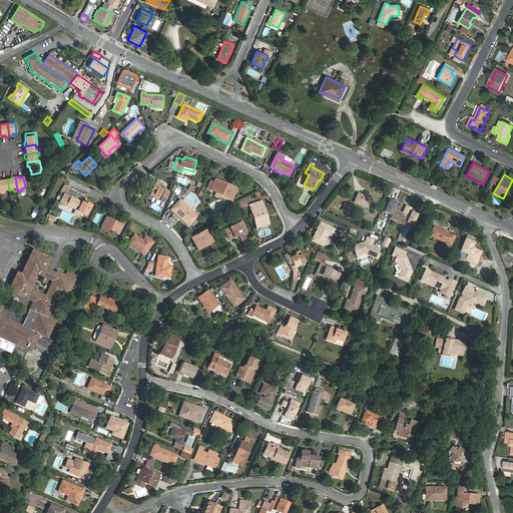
[(9,190),(7,179),(3,180),(2,178),(0,178),(0,186),(1,193),(5,192),(4,191),(9,190)]
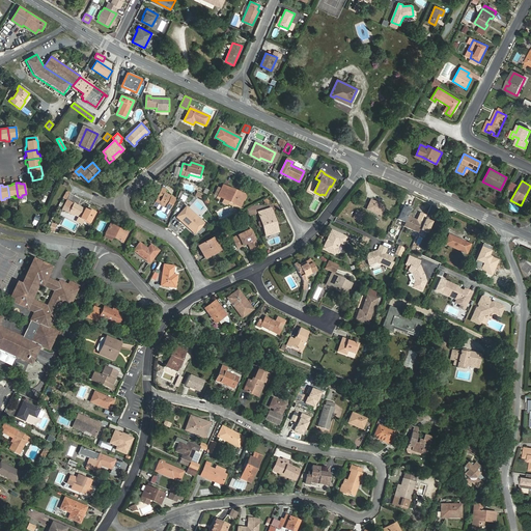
[(229,202),(240,206),(245,198),(239,195),(240,193),(223,186),(218,196),(224,199),(222,203),(227,205),(229,202)]
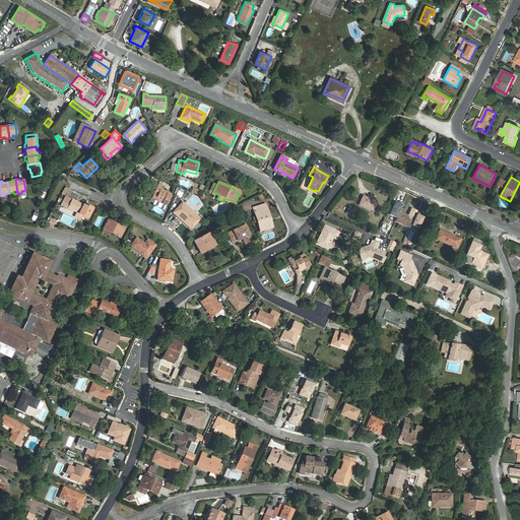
[(195,184),(191,192),(196,194),(200,186),(195,184)]
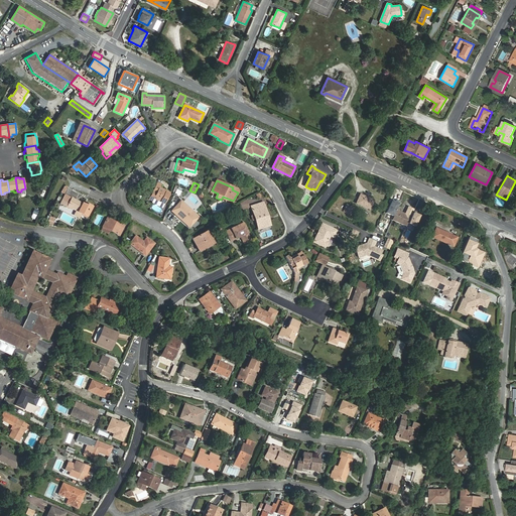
[(164,204),(170,192),(159,187),(160,184),(157,183),(154,187),(157,189),(154,197),(151,195),(149,200),(152,201),(153,199),(164,204)]
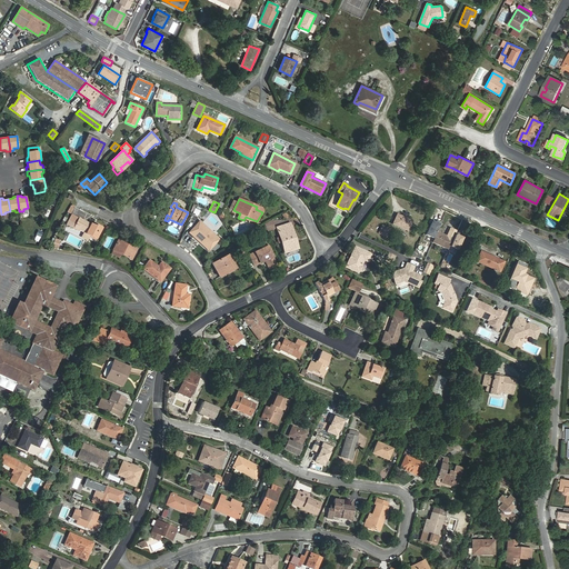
[(408,230),(412,221),(397,215),(393,225),(402,229),(403,227),(408,230)]
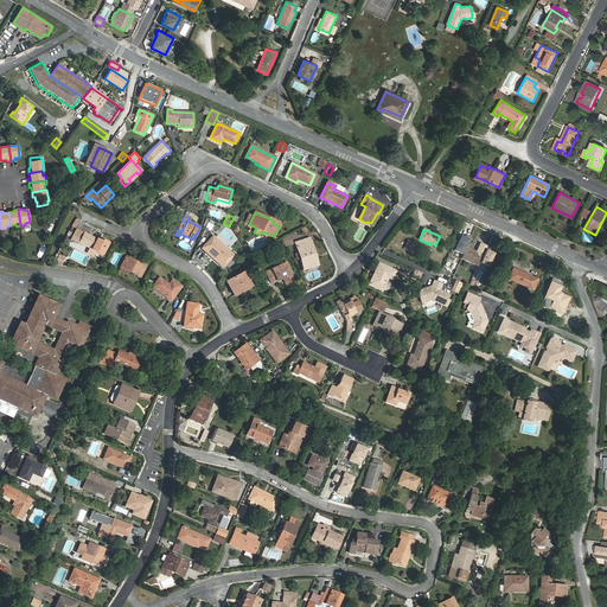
[(103,240),(102,242),(84,232),(81,240),(74,236),(71,240),(102,255),(109,242),(103,240)]
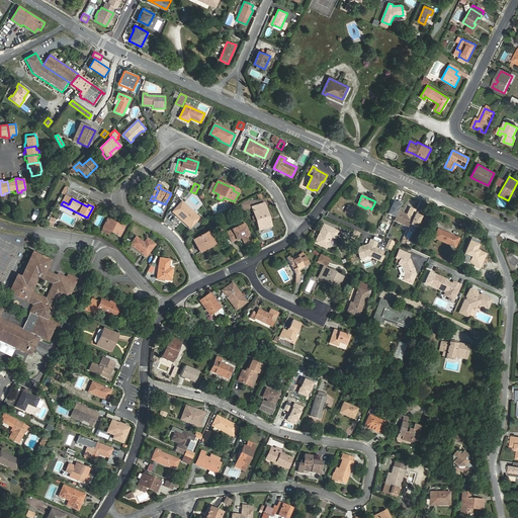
[(389,214),(395,218),(402,202),(398,201),(397,203),(397,205),(393,203),(389,214)]
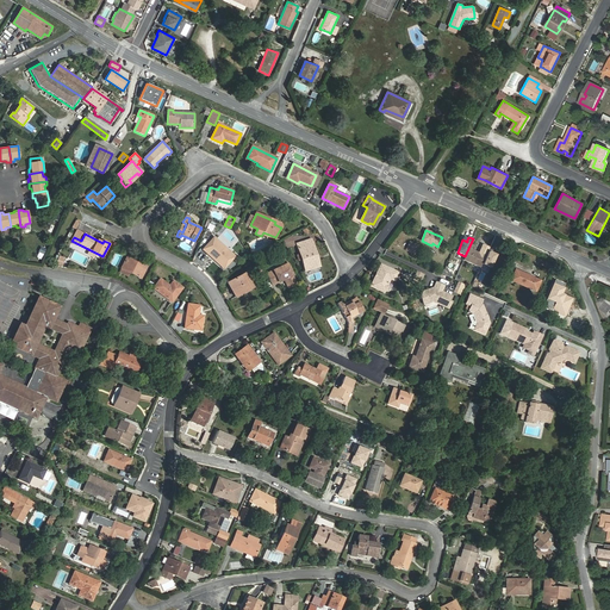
[(223,262),(230,254),(215,238),(206,247),(210,251),(209,253),(213,259),(216,256),(223,262)]
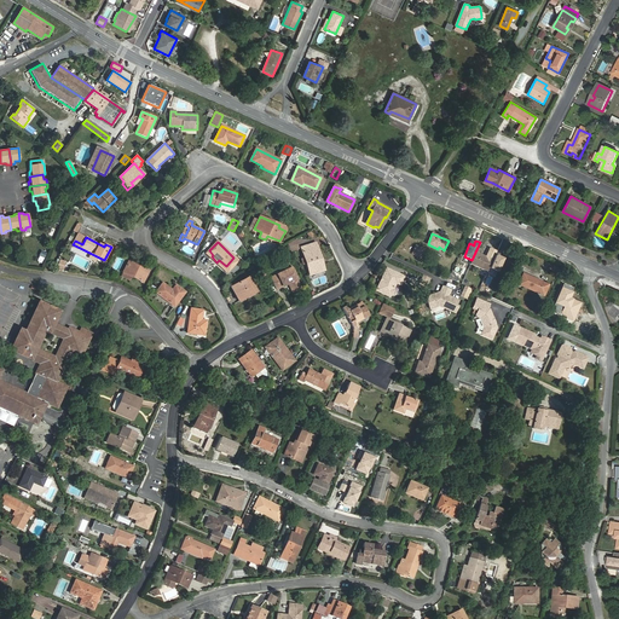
[(319,259),(320,259),(317,248),(316,248),(313,244),(301,248),(311,275),(323,271),(319,259)]
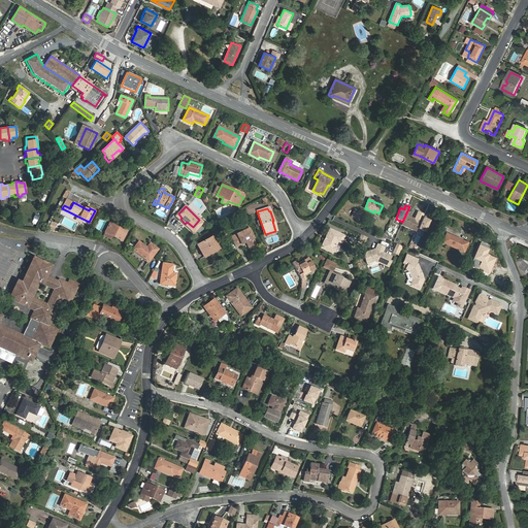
[(417,230),(420,222),(406,216),(402,225),(410,229),(411,228),(417,230)]
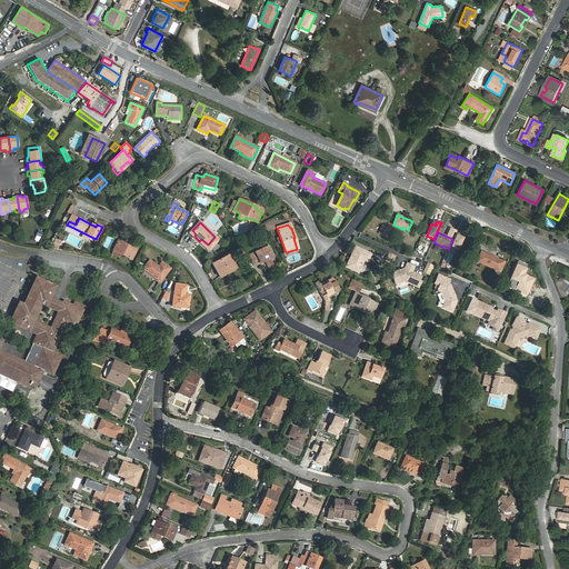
[(463,238),(456,235),(450,246),(458,249),(463,238)]
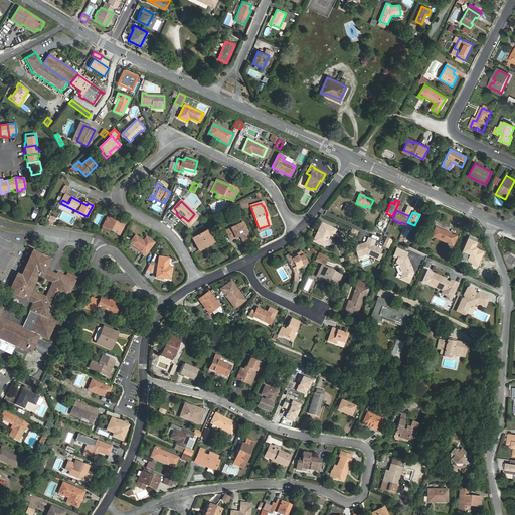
[(250,239),(247,232),(239,217),(235,219),(237,224),(225,230),(230,241),(239,236),(243,243),(250,239)]
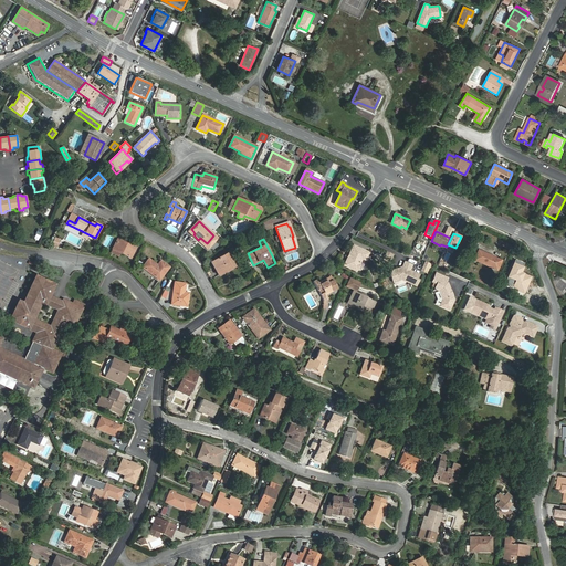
[(127,243),(126,244),(117,240),(113,249),(130,258),(133,254),(129,252),(133,245),(127,243)]
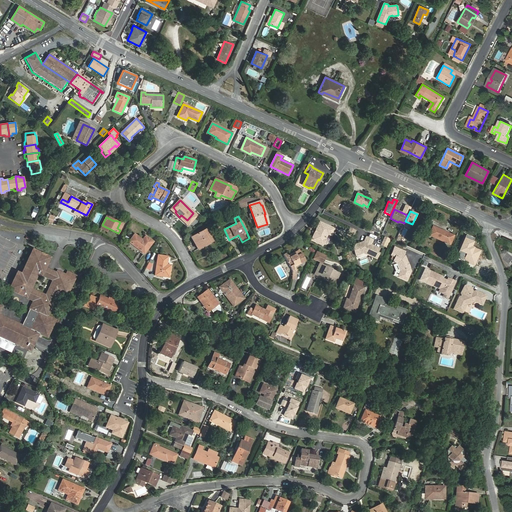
[(321,222),(320,222),(312,240),(313,241),(317,233),(318,231),(318,230),(321,222)]
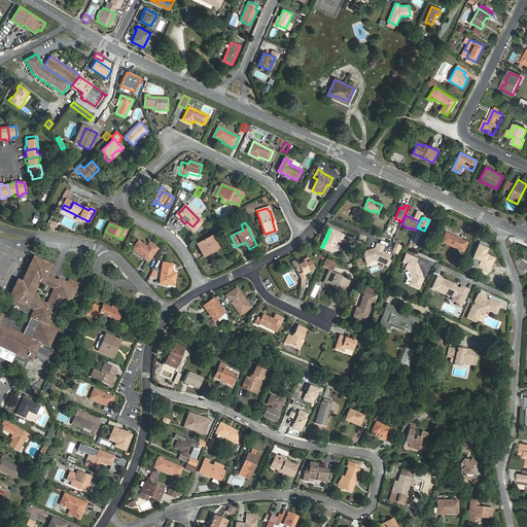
[(326,240),(322,248),(332,252),(334,251),(335,250),(336,247),(336,246),(338,241),(342,242),(345,235),(330,229),(327,237),(327,238),(326,240)]
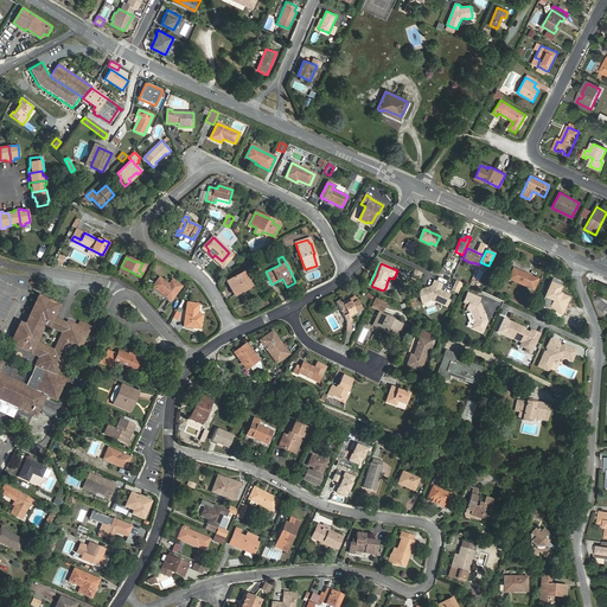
[(509,279),(529,288),(530,287),(535,289),(540,280),(513,269),(509,279)]
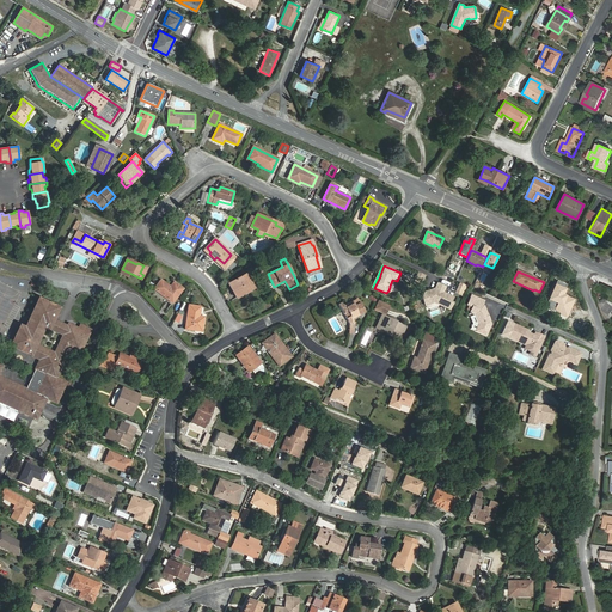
[(245,291),(252,286),(246,274),(228,285),(237,298),(246,292),(245,291)]
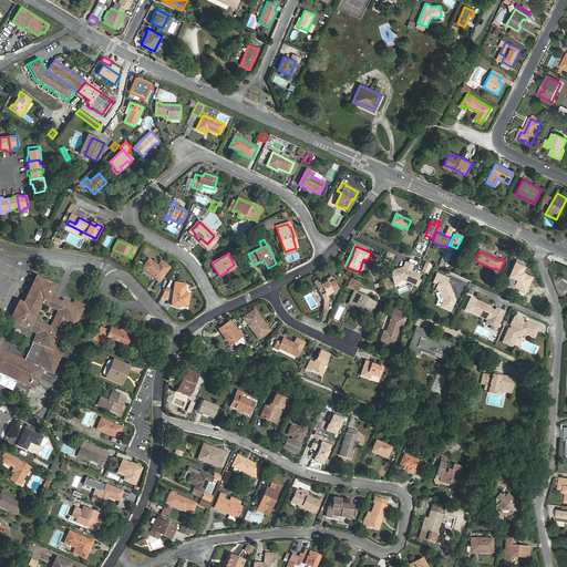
[(160,280),(169,268),(162,261),(157,266),(150,259),(143,268),(160,280)]
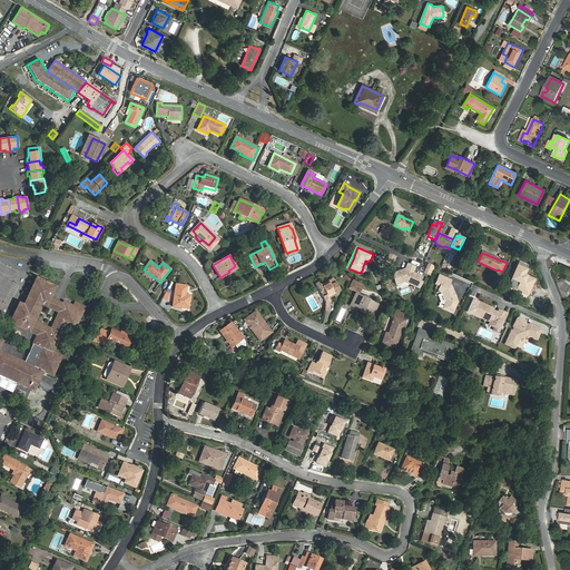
[(528,265),(518,261),(510,279),(519,283),(516,291),(528,296),(534,278),(524,274),(528,265)]
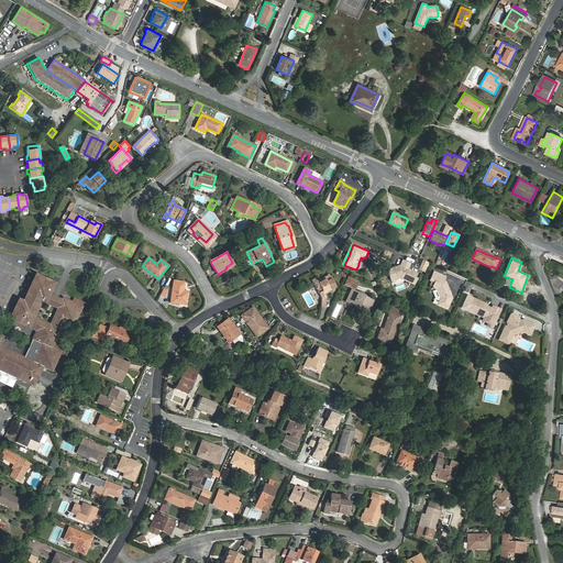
[(403,261),(400,265),(390,269),(388,274),(390,282),(399,277),(415,284),(417,277),(415,277),(417,273),(408,268),(410,263),(403,261)]
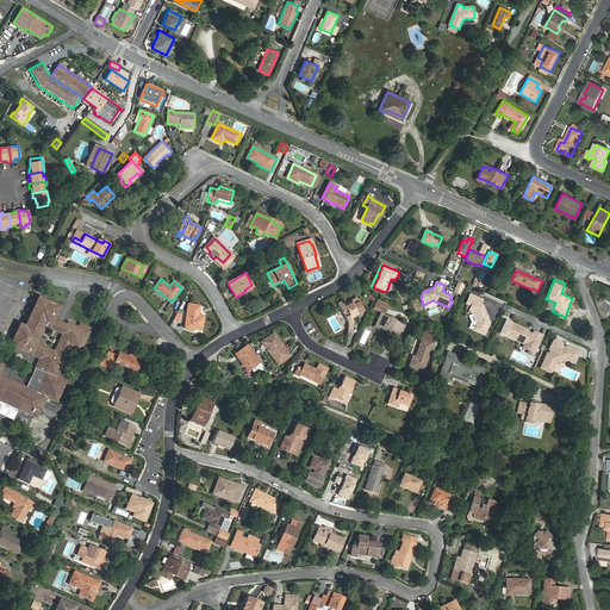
[(461,294),(465,285),(459,282),(454,291),(461,294)]
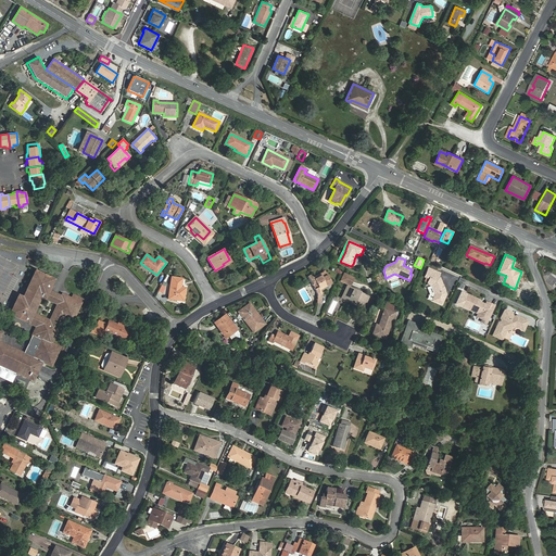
[(446,294),(440,278),(439,277),(440,273),(429,268),(425,277),(429,279),(427,283),(431,286),(436,294),(432,301),(442,305),(446,294)]
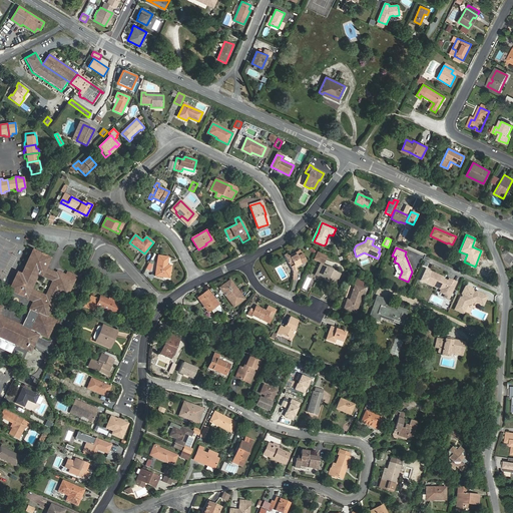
[(2,334),(15,340),(14,343),(31,351),(39,334),(47,338),(55,321),(47,317),(58,293),(66,297),(76,277),(67,273),(66,276),(57,272),(57,274),(45,269),(49,259),(33,250),(21,275),(17,274),(9,290),(35,302),(23,327),(0,316),(0,311),(2,307),(0,306),(0,336),(1,337),(2,334)]
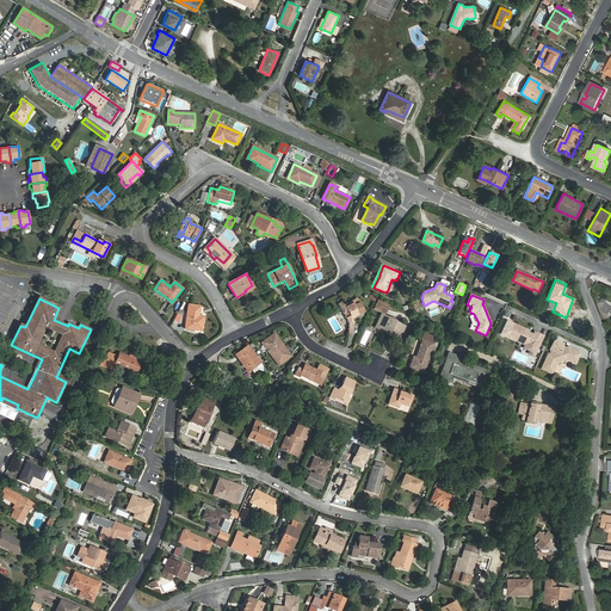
[(351,319),(364,312),(358,298),(345,306),(343,302),(339,304),(343,313),(347,310),(350,316),(346,319),(349,323),(349,334),(353,334),(355,323),(351,319)]
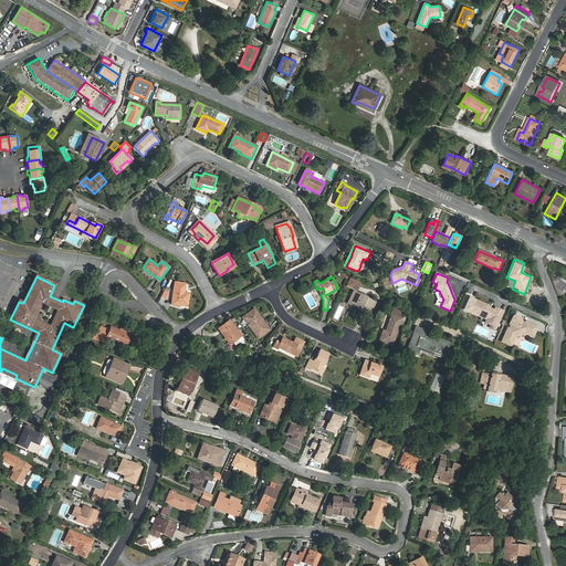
[(360,282),(349,276),(346,285),(356,291),(360,282)]
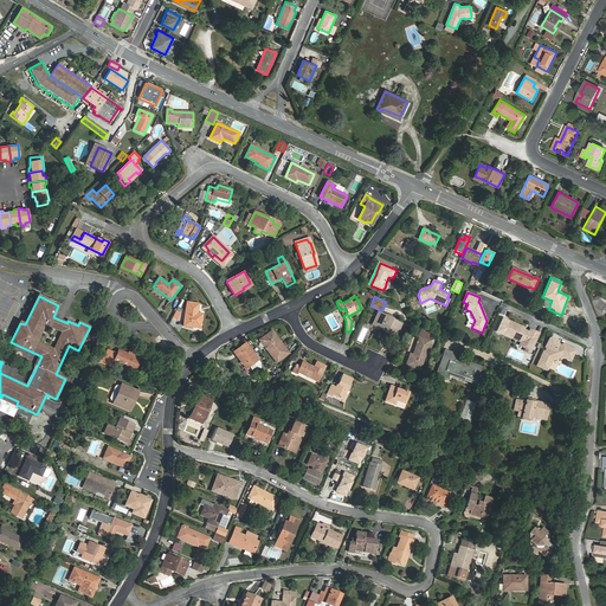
[(202,314),(198,313),(199,304),(187,302),(184,326),(200,328),(202,314)]
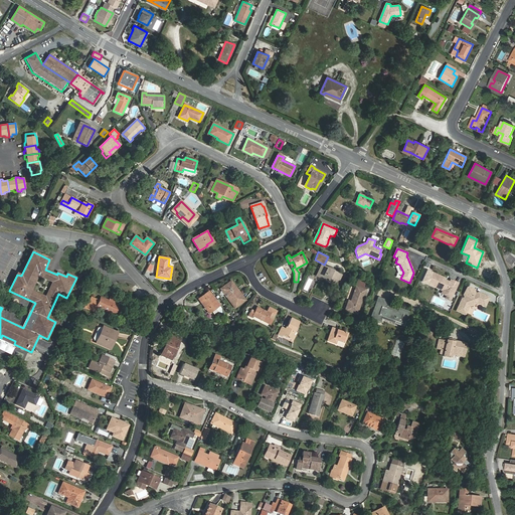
[(336,286),(341,276),(333,272),(333,271),(325,268),(320,278),(336,286)]
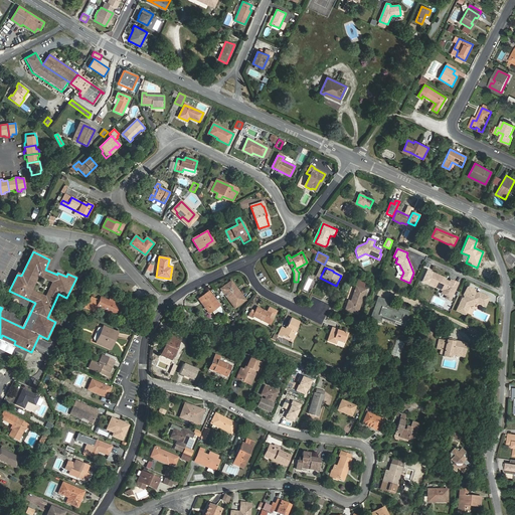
[(450,297),(456,283),(449,279),(448,281),(447,281),(446,282),(445,281),(445,280),(442,279),(443,277),(431,272),(425,283),(441,290),(440,293),(445,295),(450,297)]
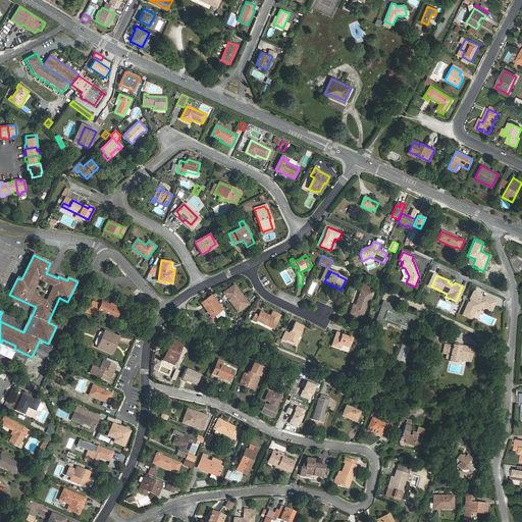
[(372,288),(363,284),(361,291),(370,294),(372,288)]
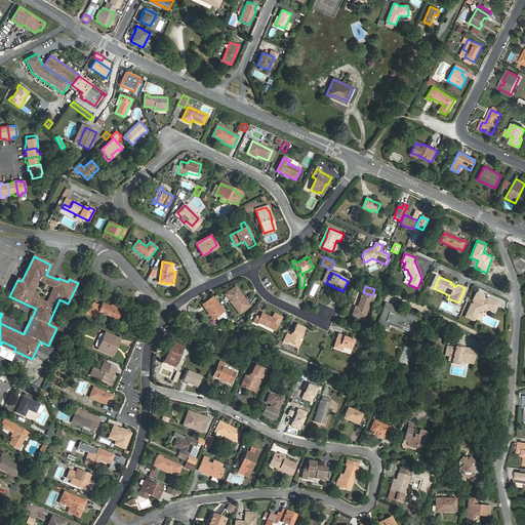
[(242,312),(250,306),(241,294),(239,295),(234,288),(226,294),(232,303),(234,301),(242,312)]
